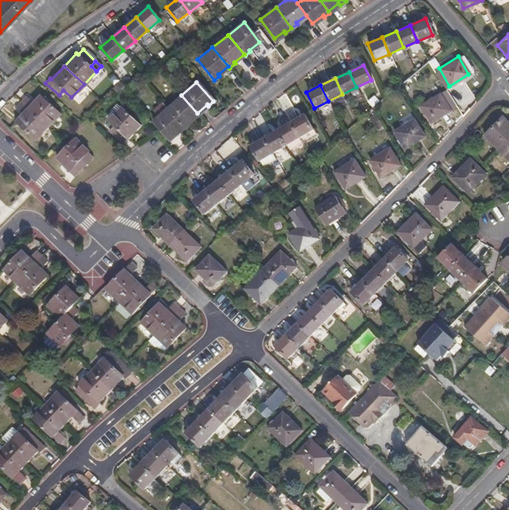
[(438,93),(419,105),(430,122),(449,110),(438,93)]
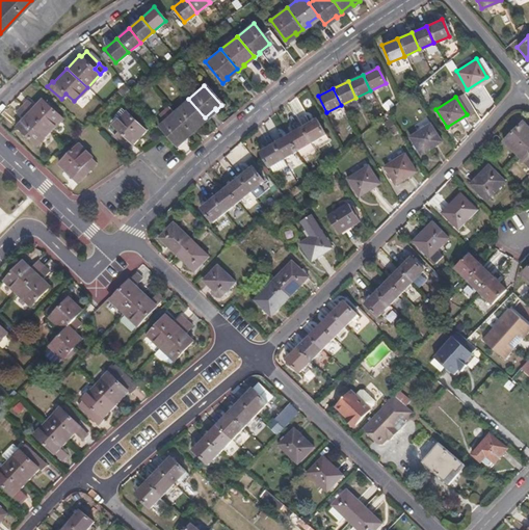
[(26,100),(21,105),(48,132),(61,117),(41,98),(33,106),(26,100)]
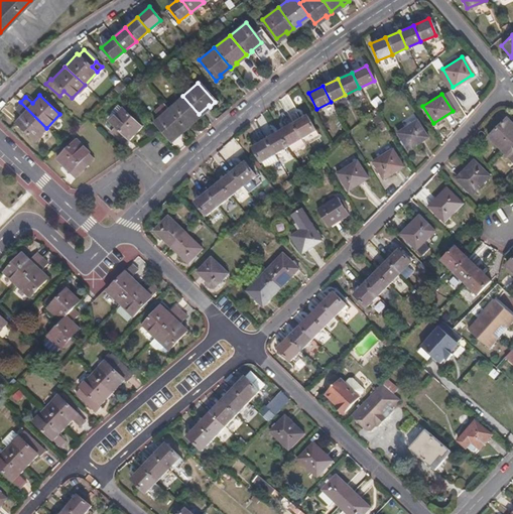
[(195,120),(201,116),(199,114),(182,96),(167,109),(183,126),(194,118),(195,120)]
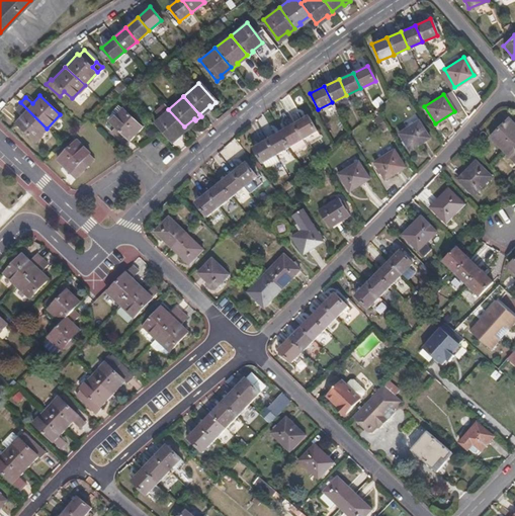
[(20,102),(14,108),(21,114),(41,134),(47,129),(20,102)]
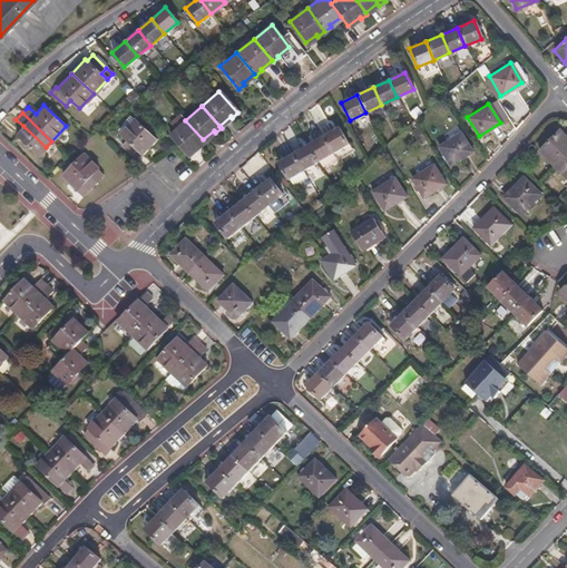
[(199,147),(205,142),(203,139),(185,120),(179,114),(169,123),(175,128),(169,134),(191,158),(197,153),(194,148),(197,145),(199,147)]
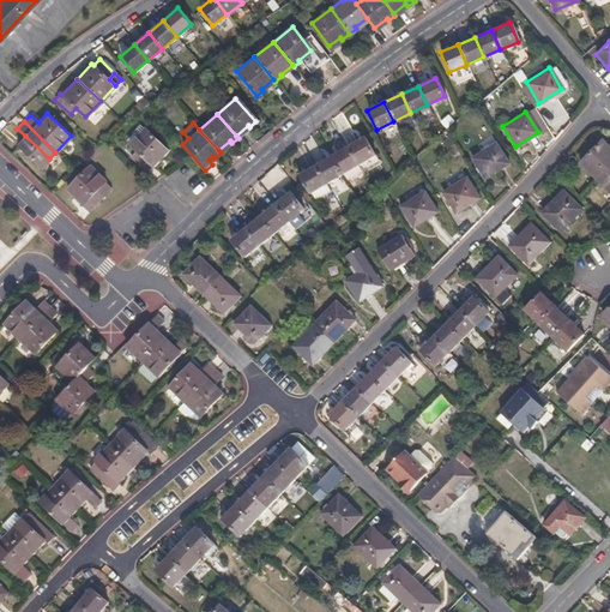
[(130,155),(145,171),(150,165),(151,166),(168,150),(144,127),(128,143),(134,149),(130,155)]
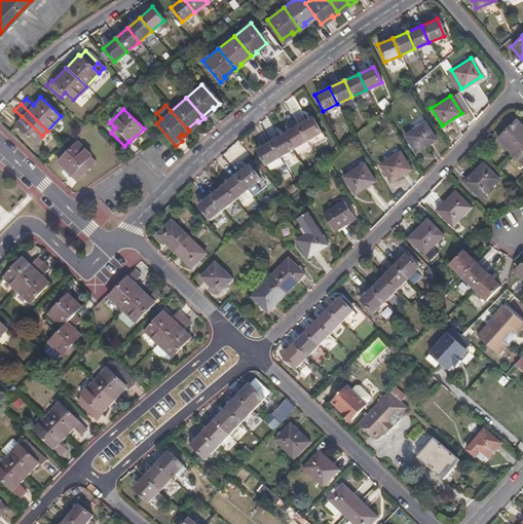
[(42,136),(22,116),(14,123),(35,143),(42,136)]
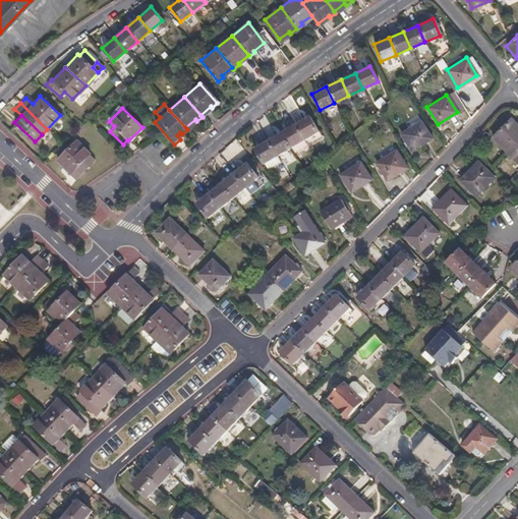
[(308,116),(294,124),(302,138),(317,130),(308,116)]
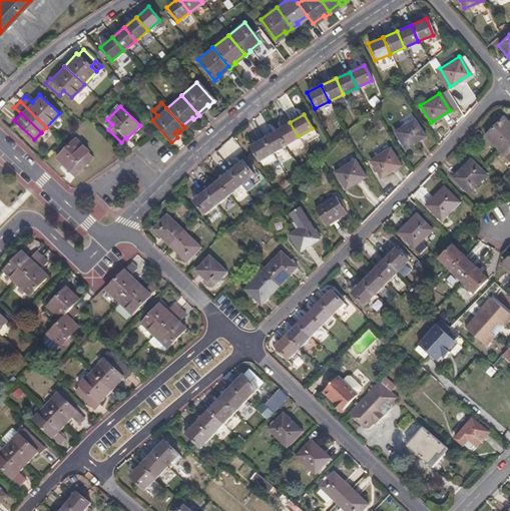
[(498,149),(509,137),(509,126),(506,123),(508,122),(502,117),(484,135),(498,149)]
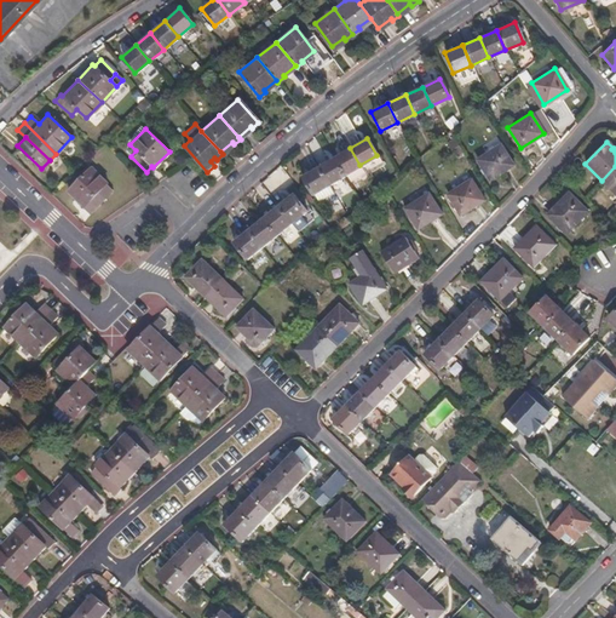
[(499,144),(476,158),(489,178),(512,164),(499,144)]
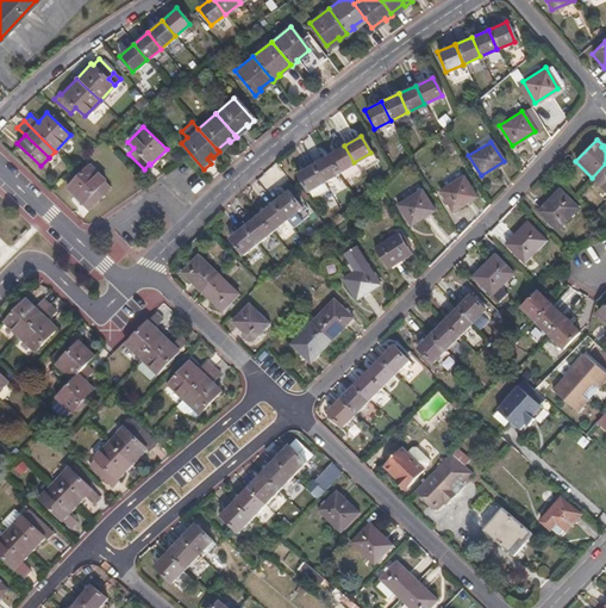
[(354,162),(344,146),(328,155),(338,172),(354,162)]
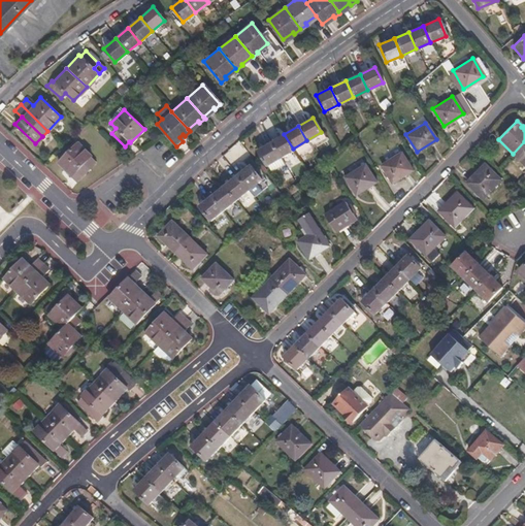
[(293,149),(284,134),(270,142),(280,157),(293,149)]
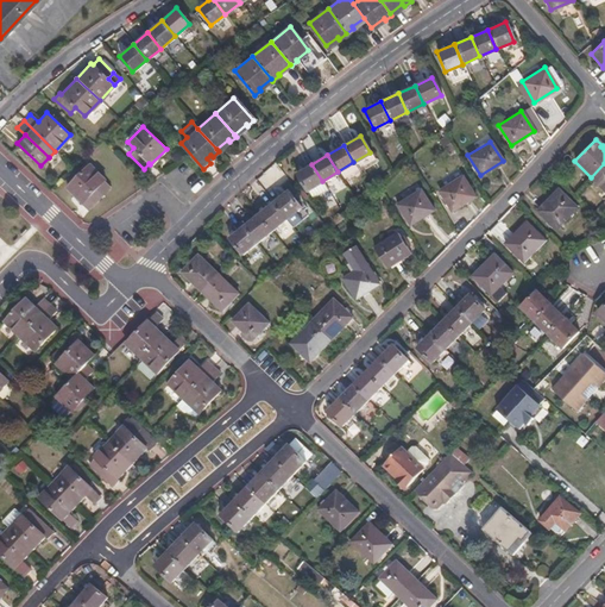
[(73,180),(94,201),(109,187),(101,180),(104,177),(88,163),(73,180)]
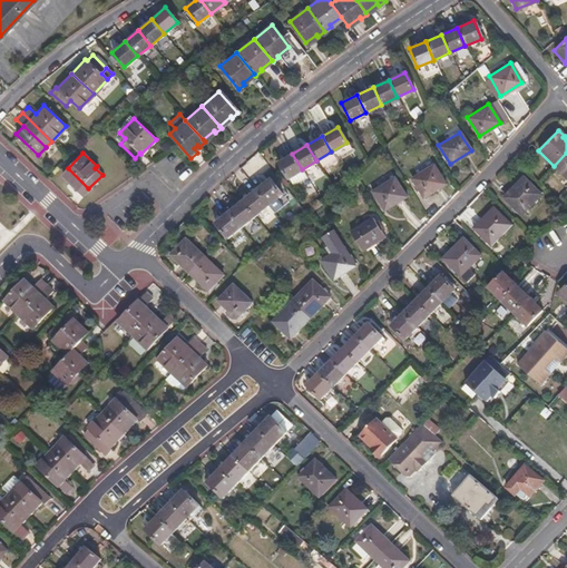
[(566,178),(566,153),(554,166),(566,178)]
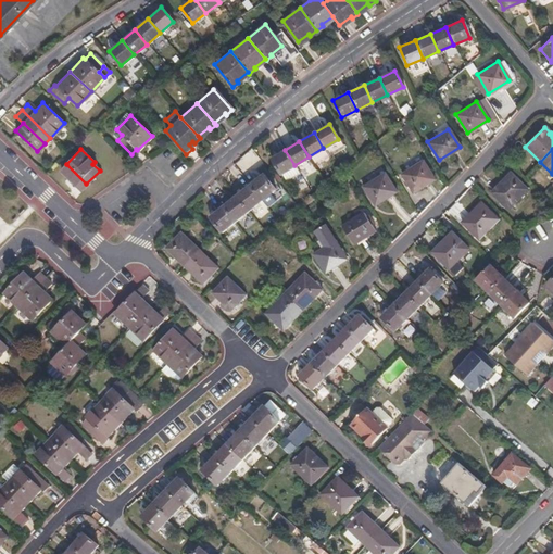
[(294,165),(285,150),(271,158),(279,174),(281,173),(294,165)]
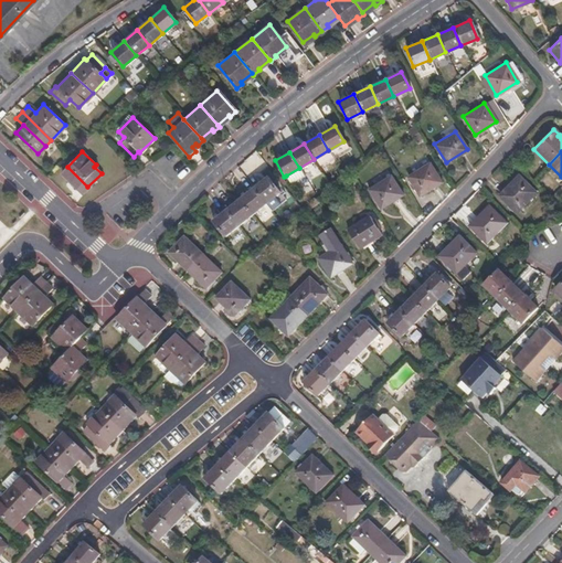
[(427,162),(406,176),(419,194),(439,181),(427,162)]
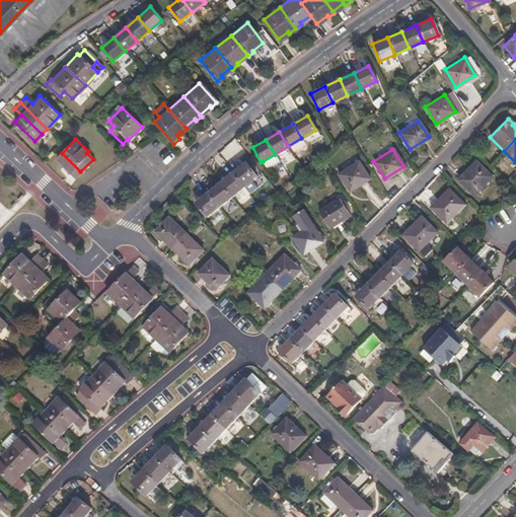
[(74,178),(80,171),(62,153),(57,159),(70,172),(69,173),(74,178)]
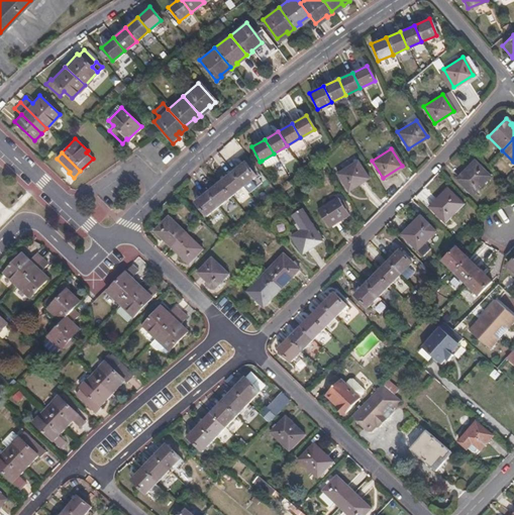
[(274,153),(262,161),(265,167),(277,160),(274,153)]
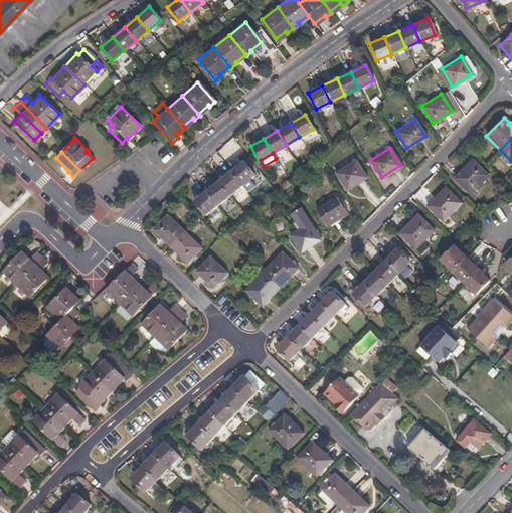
[(354,159),(335,171),(345,188),(365,176),(354,159)]
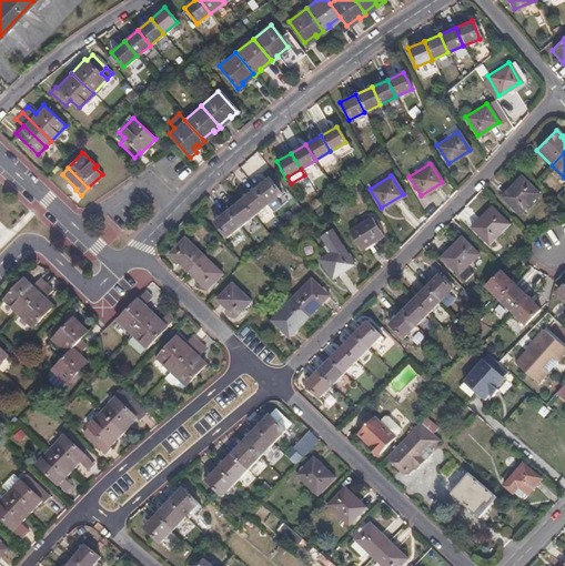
[(520,175),(501,195),(517,213),(537,193),(520,175)]
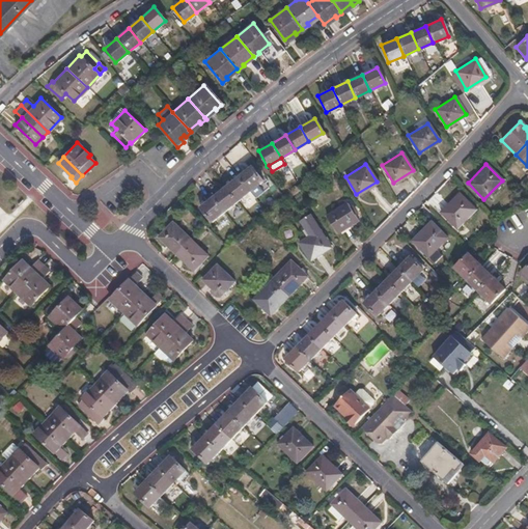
[(250,166),(238,176),(249,190),(261,179),(250,166)]
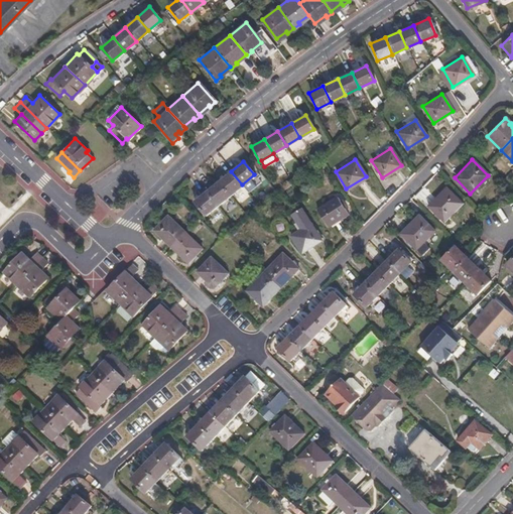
[(242,184),(231,171),(219,180),(231,194),(242,184)]
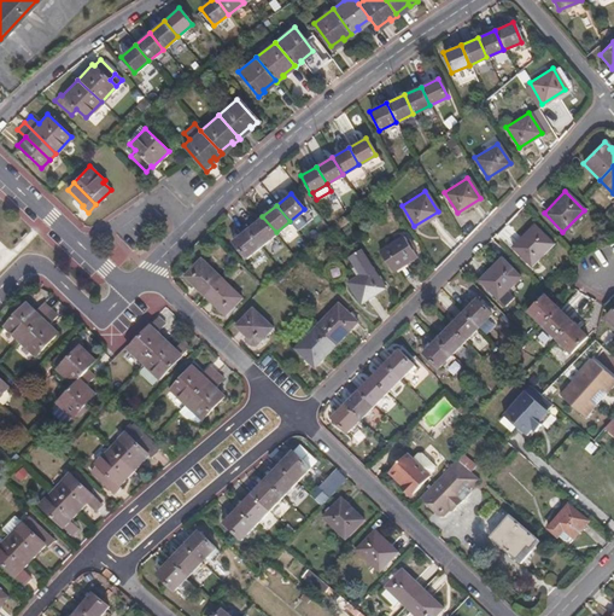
[(276,232),(262,216),(247,228),(261,245),(276,232)]
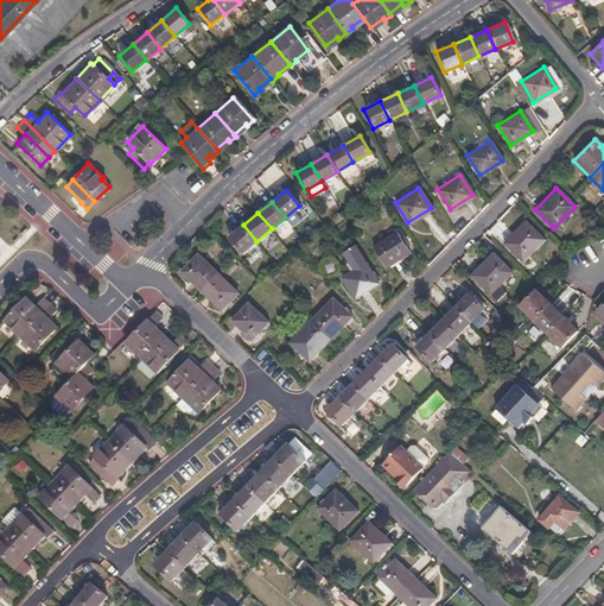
[(542,239),(523,220),(502,241),(521,260),(542,239)]
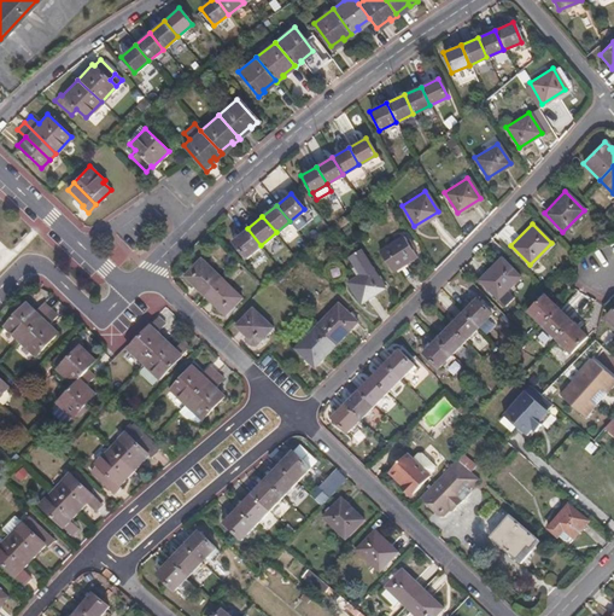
[(261,245),(247,228),(232,240),(245,257),(261,245)]
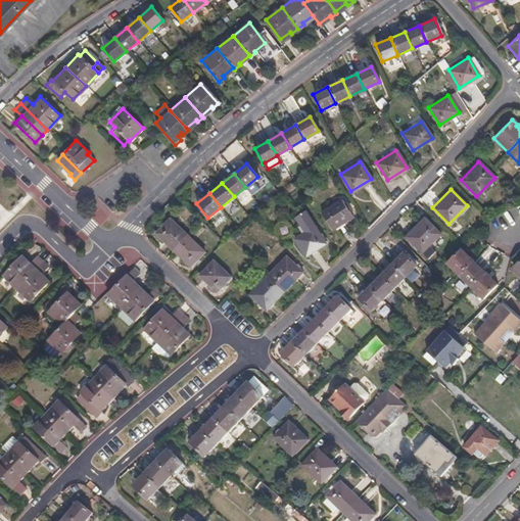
[(340,198),(320,211),(331,229),(350,217),(340,198)]
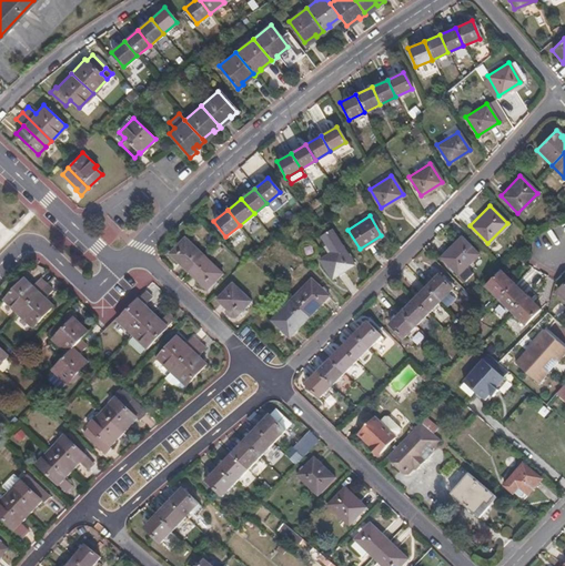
[(329,252),(340,244),(330,228),(318,235),(329,252)]
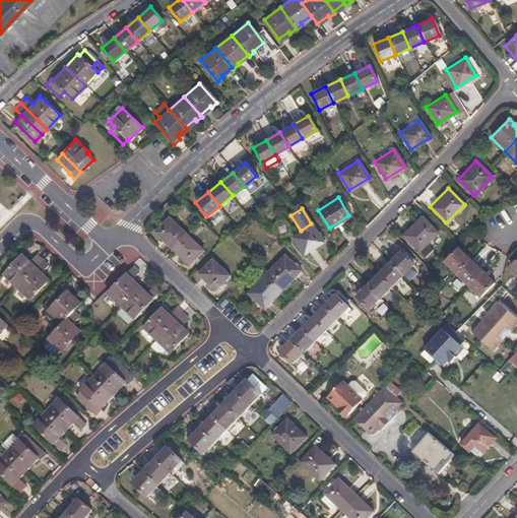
[(421,215),(402,235),(418,250),(437,232),(421,215)]
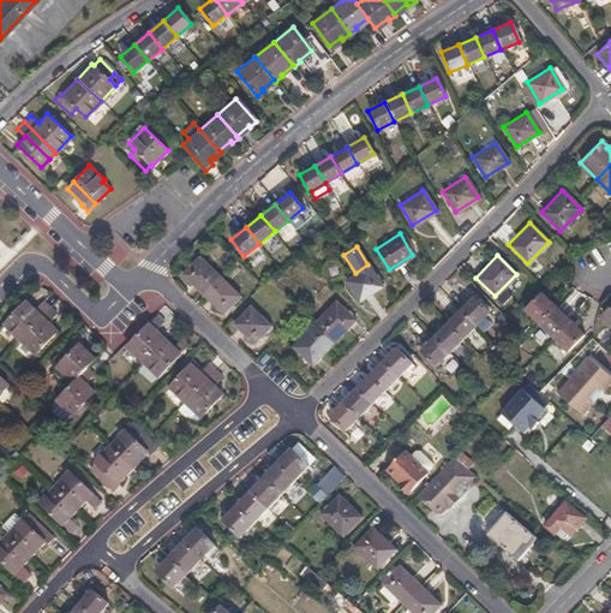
[(181,273),(202,293),(219,275),(198,256),(181,273)]
